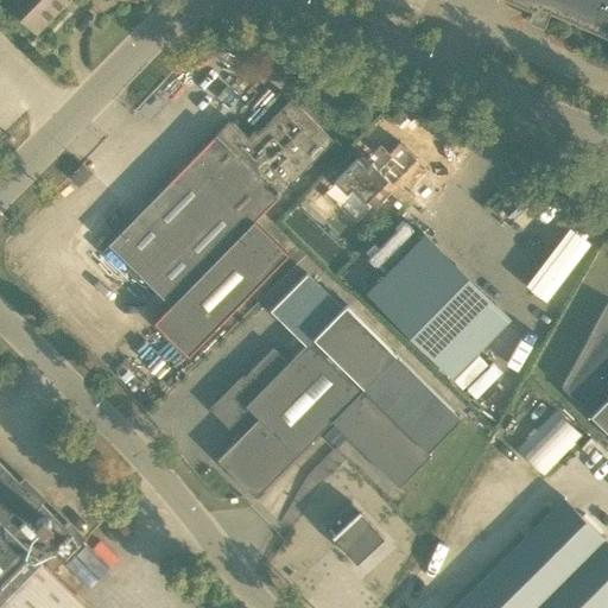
[(4,0),(37,32),(68,0),(4,0)]
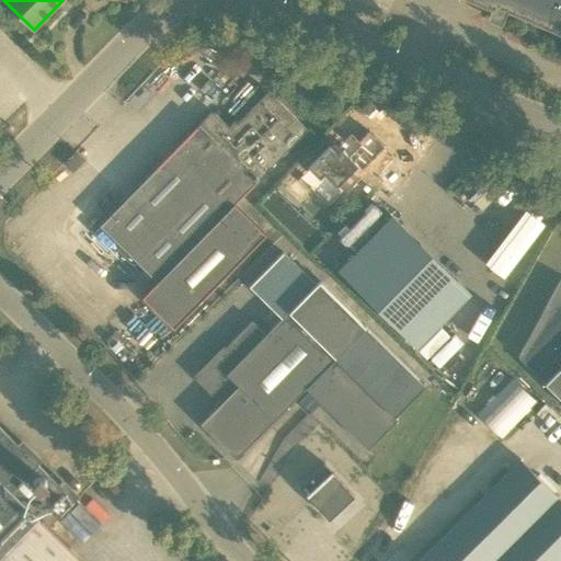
[(560,0),(468,0),(506,16),(507,12),(560,34),(560,0)]
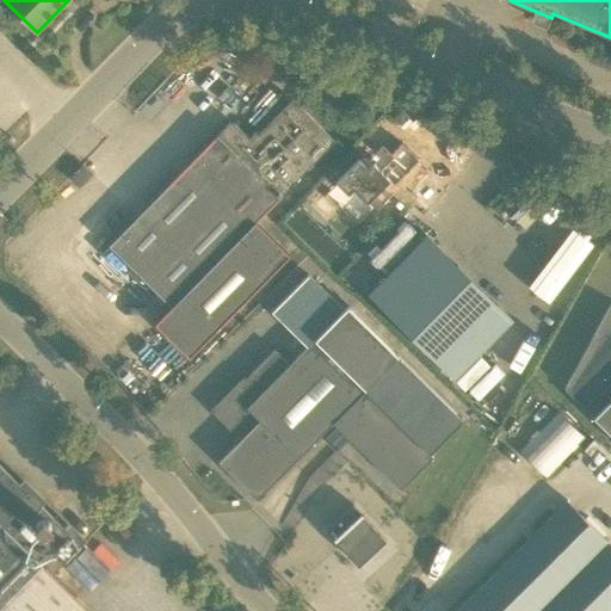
[(287,189),(334,140),(292,99),(252,141),(235,124),(232,123),(228,124),(110,245),(172,307),(155,323),(189,357),(289,255),(254,222),(287,189)]
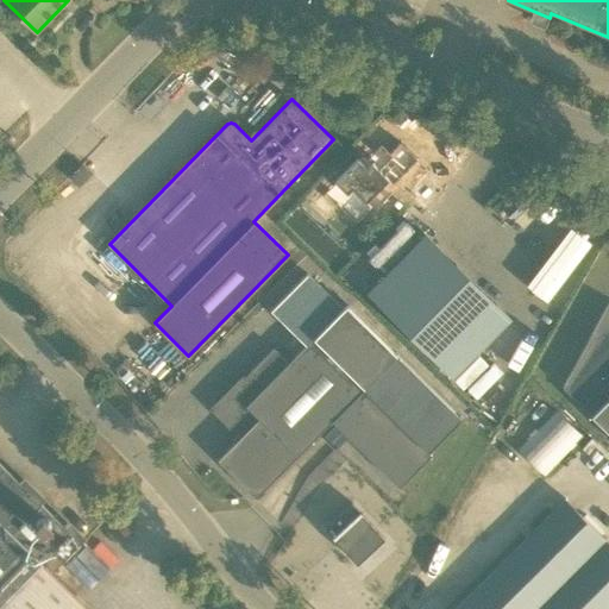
[(368,169),(358,158),(337,181),(346,192),(352,187),(366,201),(388,179),(374,163),(368,169)]
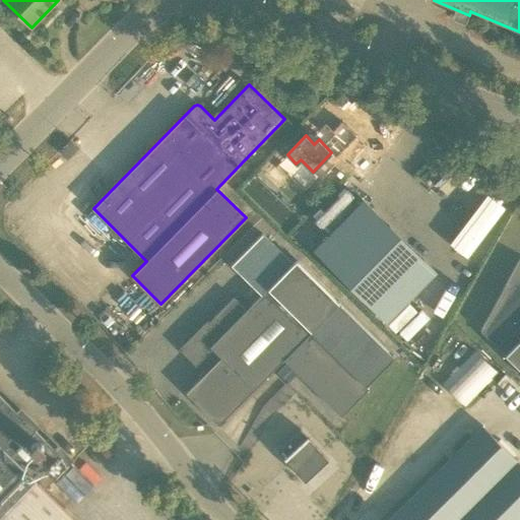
[(335,156),(356,179),(375,160),(353,139),(335,156)]
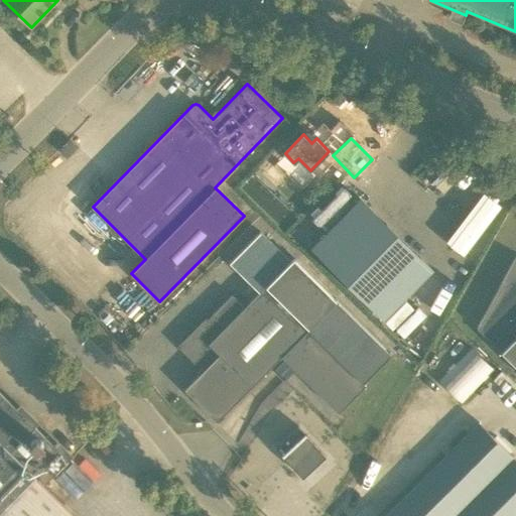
[(311,246),(383,316),(431,268),(360,197),(311,246)]
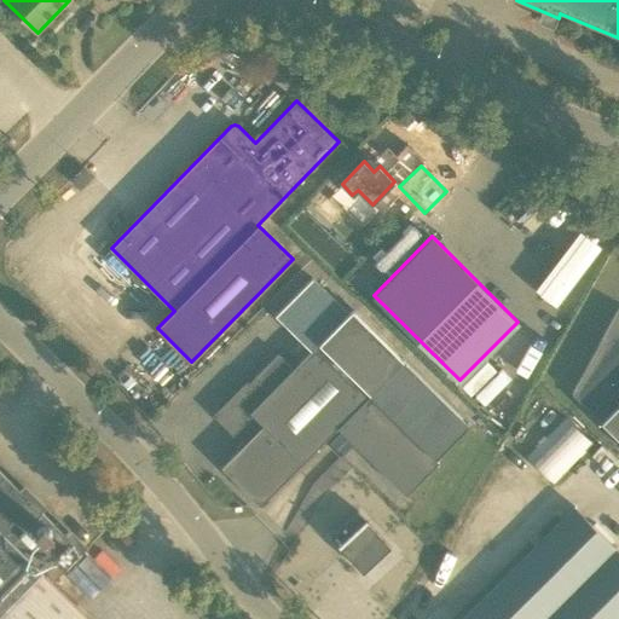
[(259,507),(277,490),(339,428),(406,495),(438,461),(435,458),(469,424),(403,359),(356,314),(352,310),(348,314),(312,278),(276,317),(312,351),(294,369),(278,353),(214,416),(237,439),(239,437),(246,443),(221,468),(259,507)]
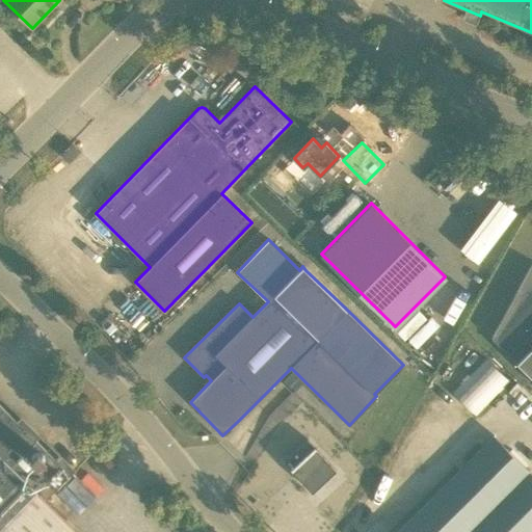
[(531,265),(493,337),(531,375),(531,265)]
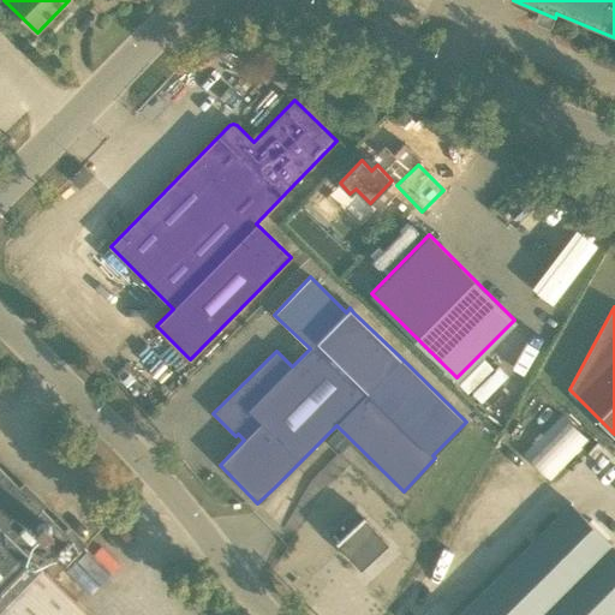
[(524,455),(551,483),(590,443),(562,416),(524,455)]
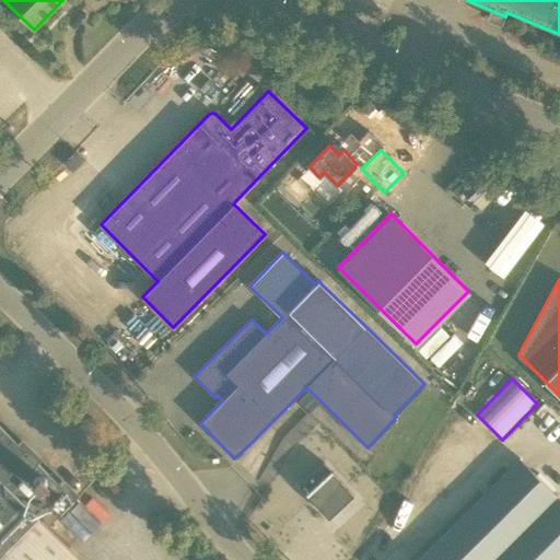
[(0,427),(0,559),(83,559),(48,525),(74,499),(0,427)]
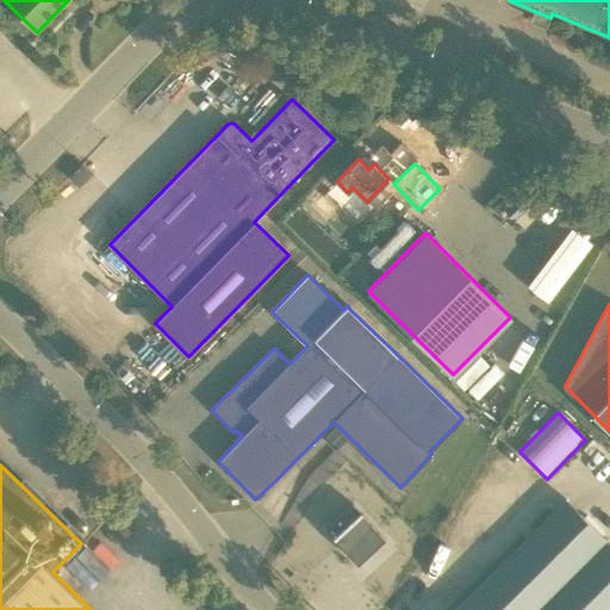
[(537,609),(609,541),(567,499),(455,609),(537,609)]
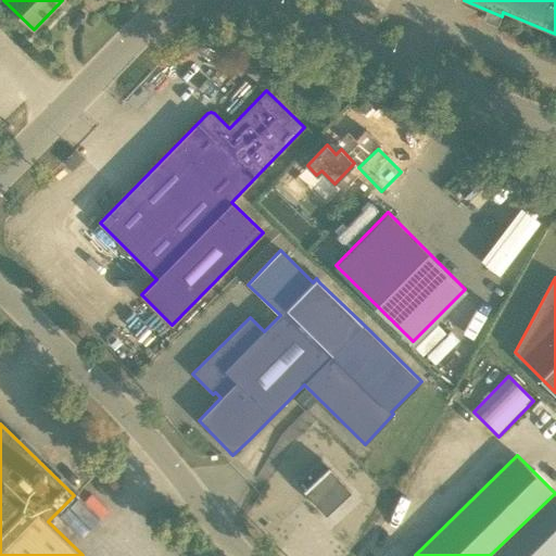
[(326,515),(349,493),(319,462),(297,482),(326,515)]
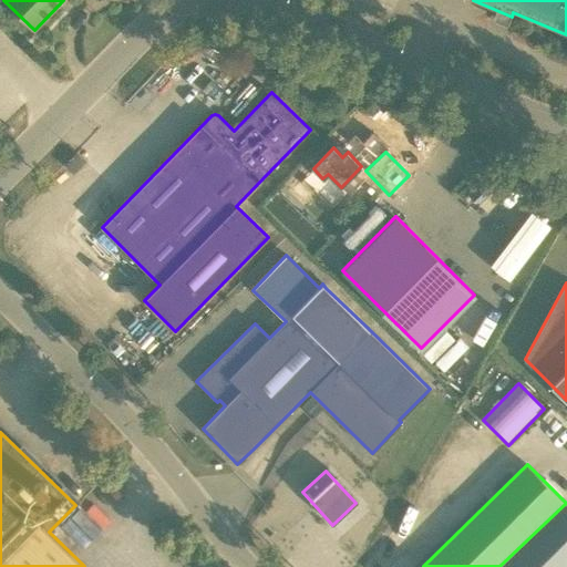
[(566,566),(566,503),(500,566),(566,566)]
